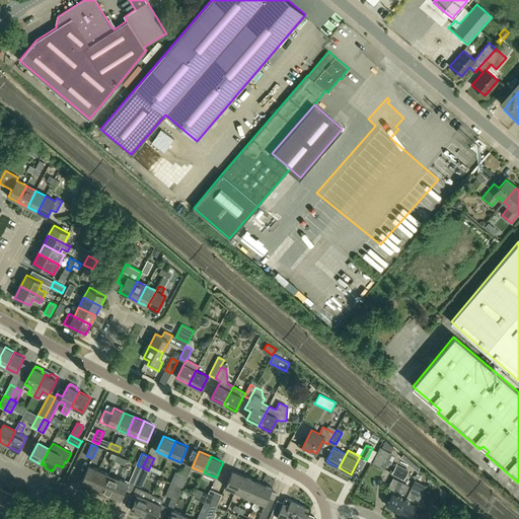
[(396,464),(392,472),(391,473),(403,480),(409,470),(396,464)]
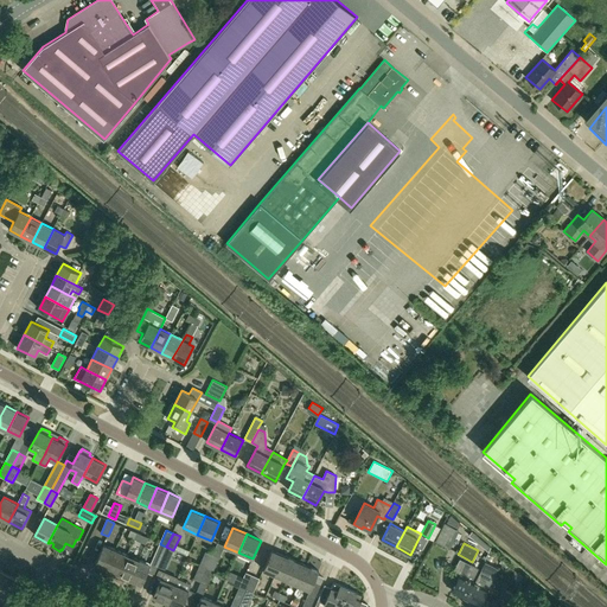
[(154,557),(160,561),(166,547),(160,544),(154,557)]
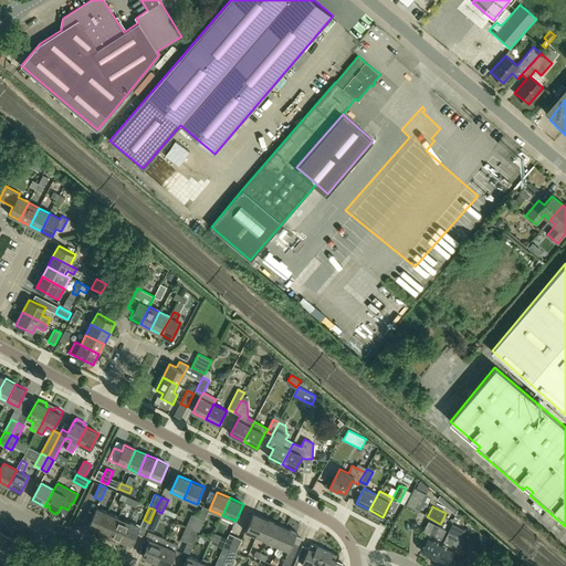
[(100,531),(107,513),(96,509),(88,526),(100,531)]
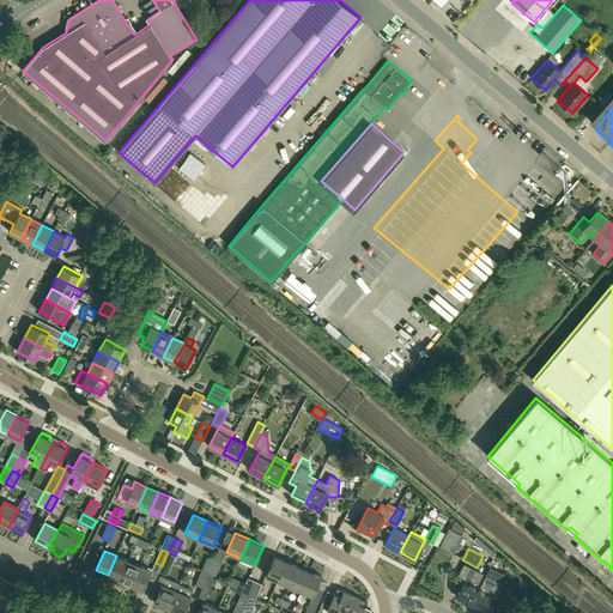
[(168,552),(162,566),(169,569),(175,556),(168,552)]
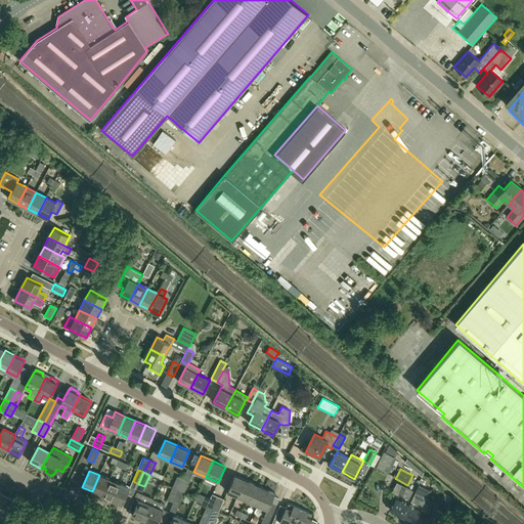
[(92,491),(102,496),(110,479),(99,475),(92,491)]
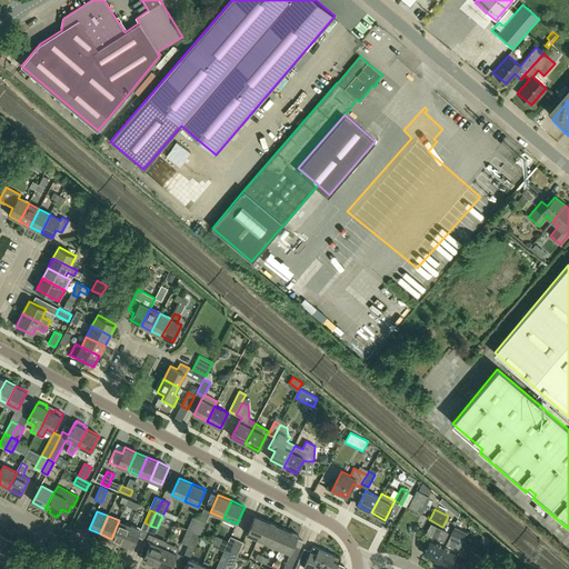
[(247,535),(258,539),(266,521),(255,516),(247,535)]
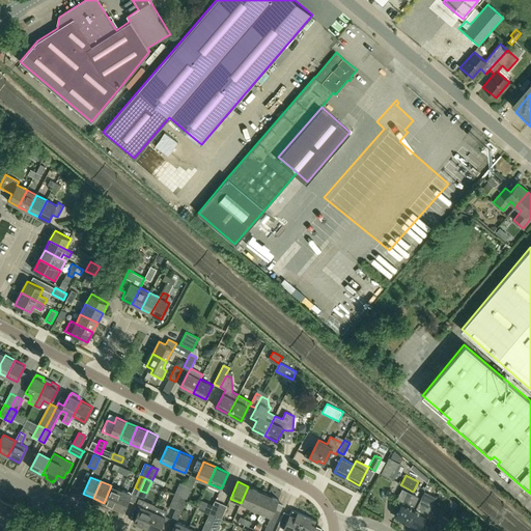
[(174,495),(180,497),(186,485),(179,482),(174,495)]
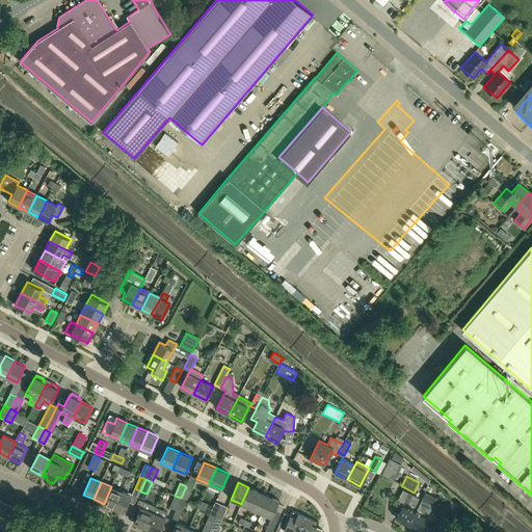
[(104,504),(114,508),(122,490),(111,486),(104,504)]
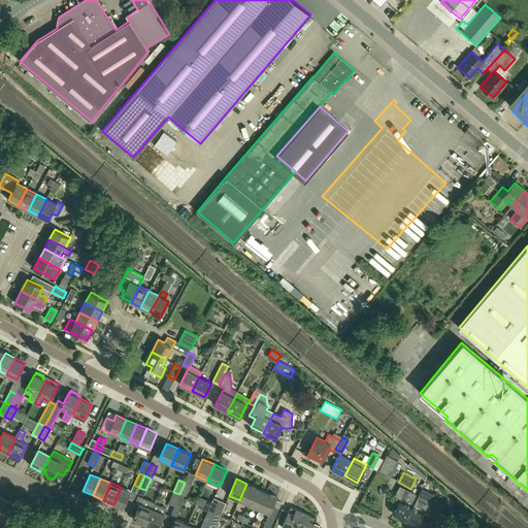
[(185,483),(179,494),(186,497),(191,486),(185,483)]
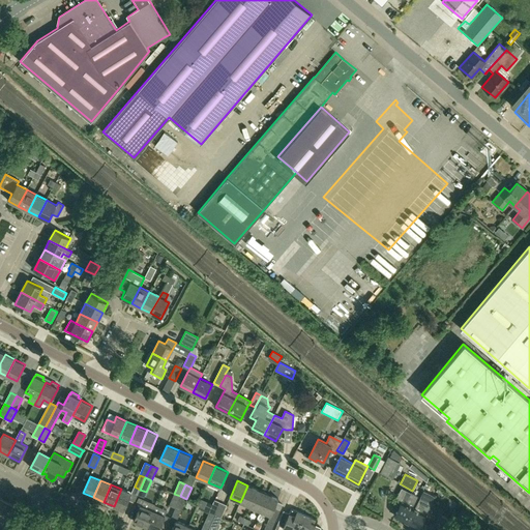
[(240,502),(251,506),(258,490),(247,486),(240,502)]
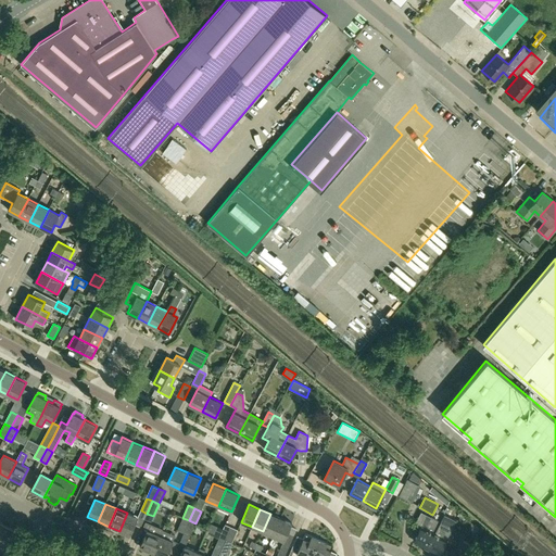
[(127,513),(119,531),(130,535),(138,518),(127,513)]
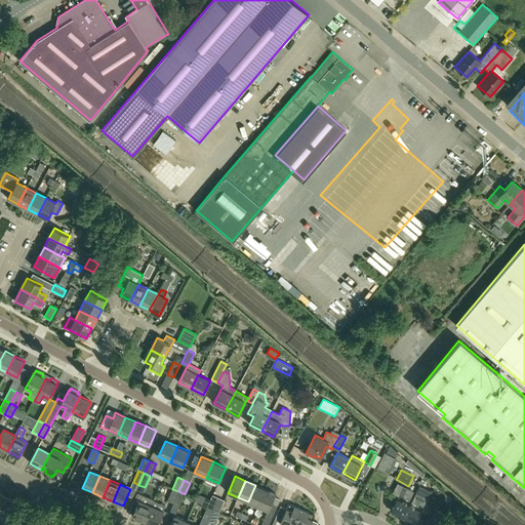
[(266,489),(255,485),(248,501),(258,507),(266,489)]
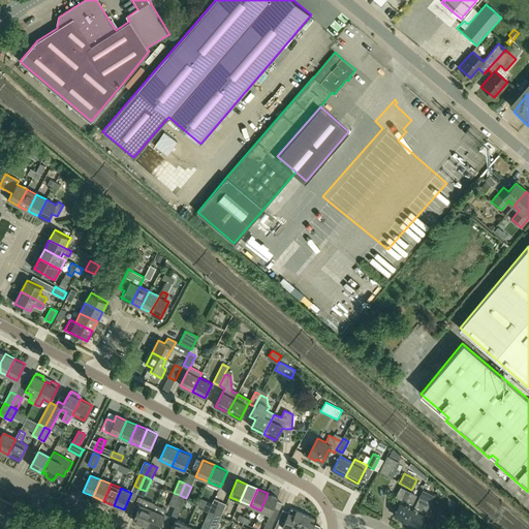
[(405,521),(417,527),(433,495),(422,489),(412,507),(405,521)]
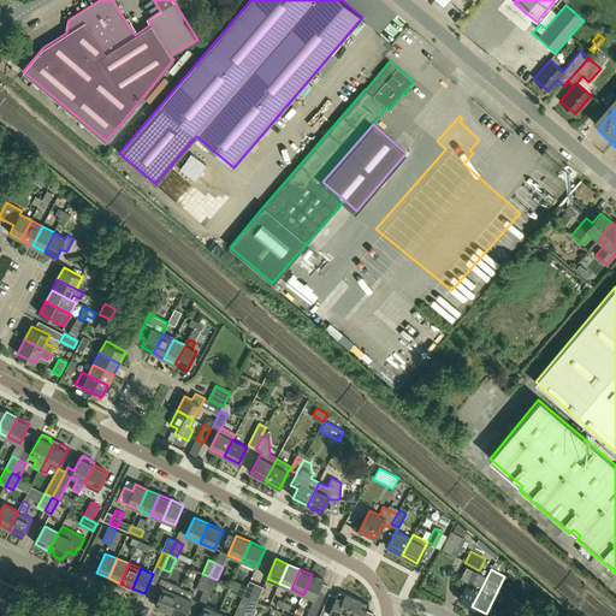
[(203,591),(209,576),(202,574),(196,587),(203,591)]
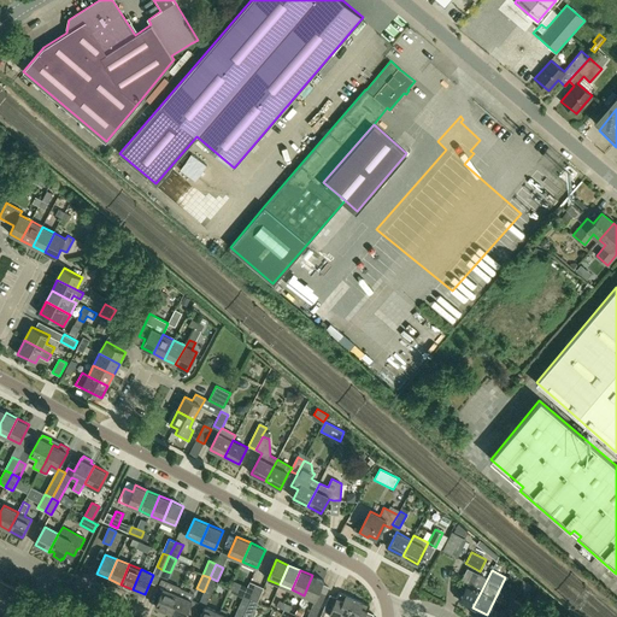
[(324,581),(312,575),(304,595),(315,600),(306,616),(316,616),(329,587),(323,585),(324,581)]
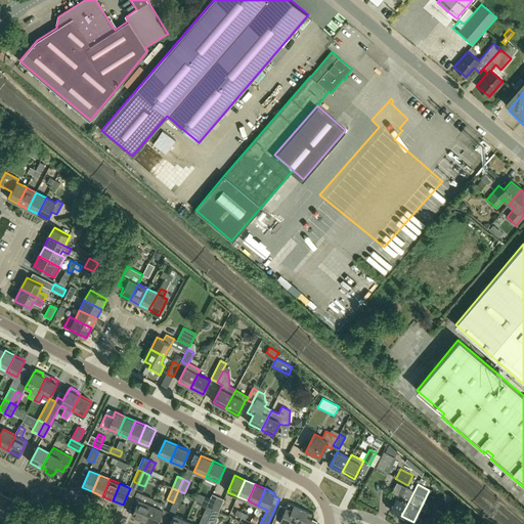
[(401,516),(408,503),(407,501),(413,491),(406,488),(401,498),(397,496),(390,510),(401,516)]
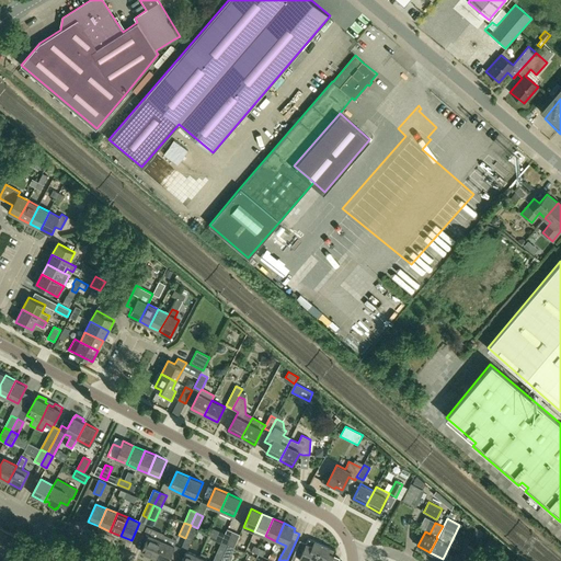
[(197,528),(191,525),(185,538),(191,540),(192,541),(197,528)]
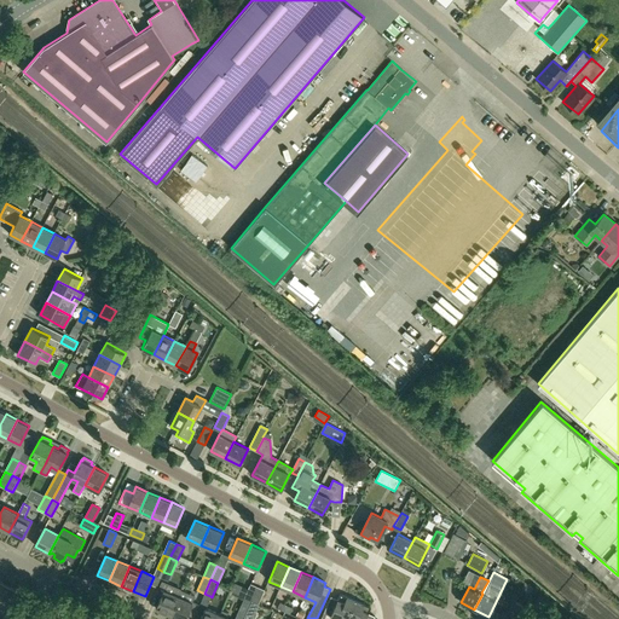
[(15,590),(1,583),(0,584),(0,605),(6,608),(15,590)]
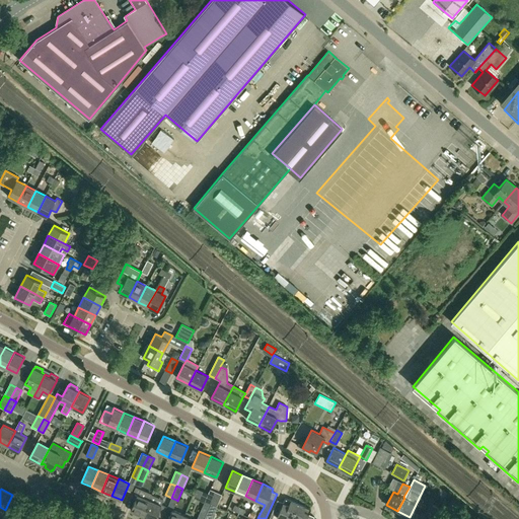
[(210,490),(205,501),(211,504),(216,493),(210,490)]
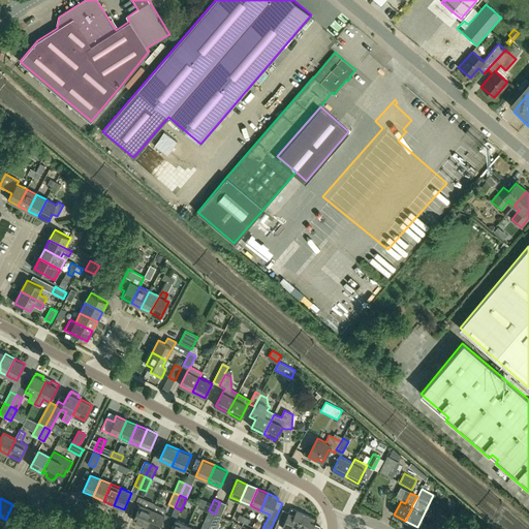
[(226,504),(220,502),(215,514),(221,517),(226,504)]
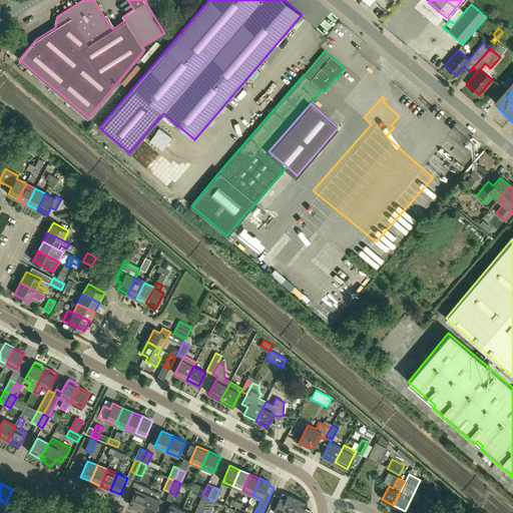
[(129,504),(141,510),(147,494),(135,489),(129,504)]
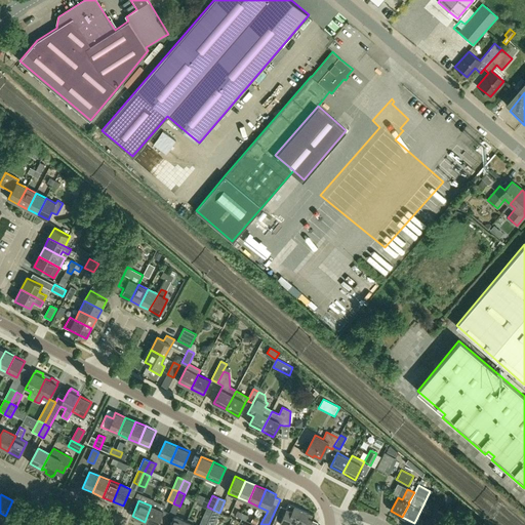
[(174,516),(178,506),(173,503),(169,514),(174,516)]
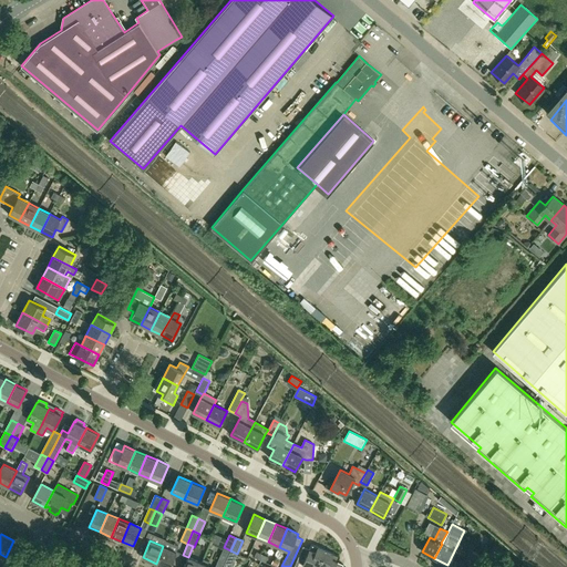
[(306,557),(300,554),(296,565),(298,566),(299,563),(308,566),(318,566),(326,550),(312,544),(306,557)]
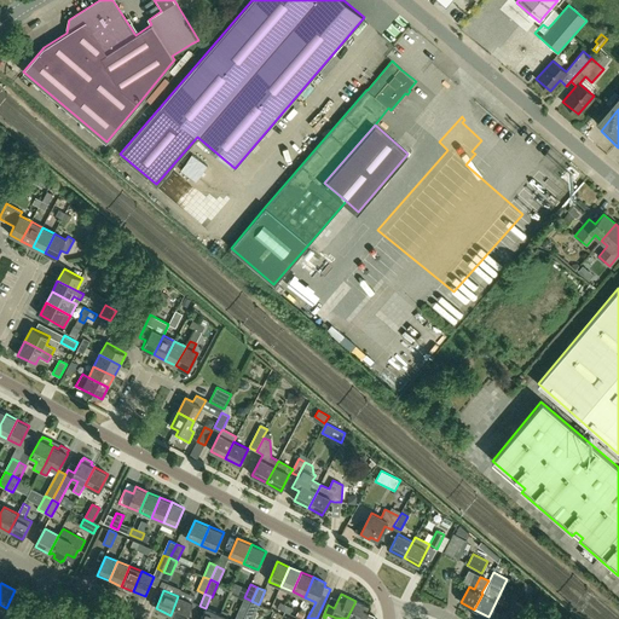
[(171,615),(174,617),(174,618),(185,618),(192,602),(178,596),(171,615)]
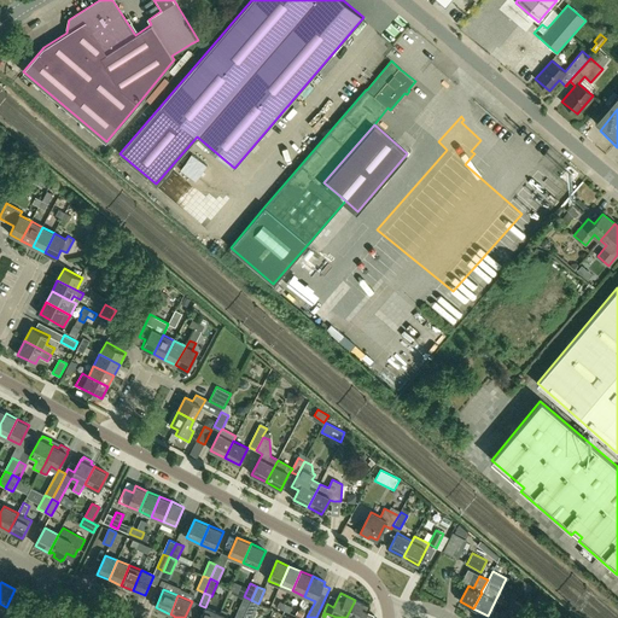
[(251,600),(244,596),(238,611),(245,614),(251,600)]
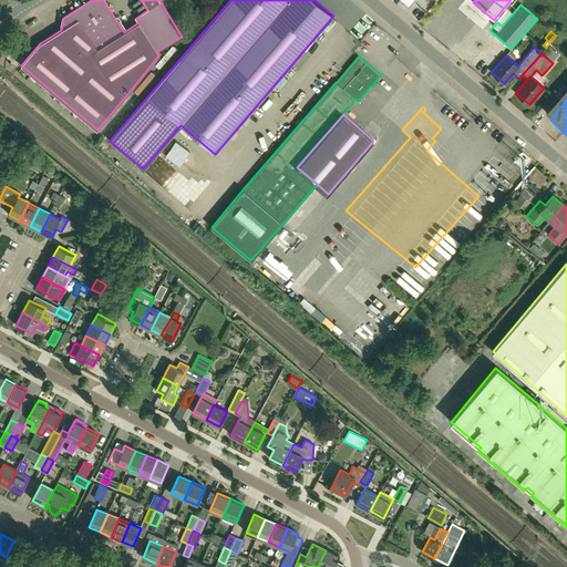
[(478,553),(471,548),(464,560),(472,564),(478,553)]
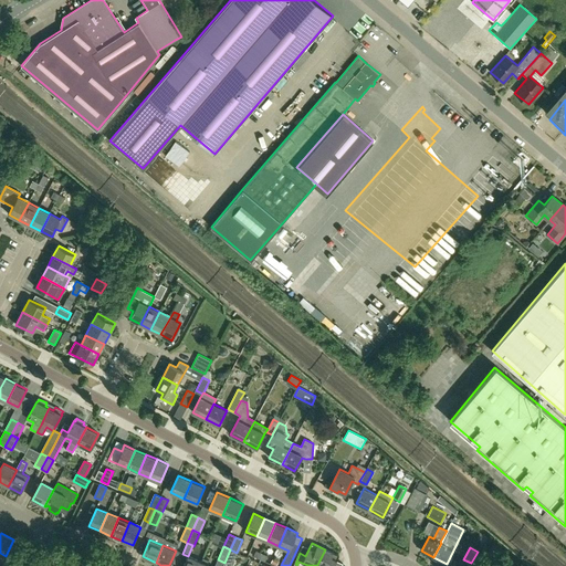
[(230,565),(237,553),(230,549),(224,563),(222,565),(230,565)]
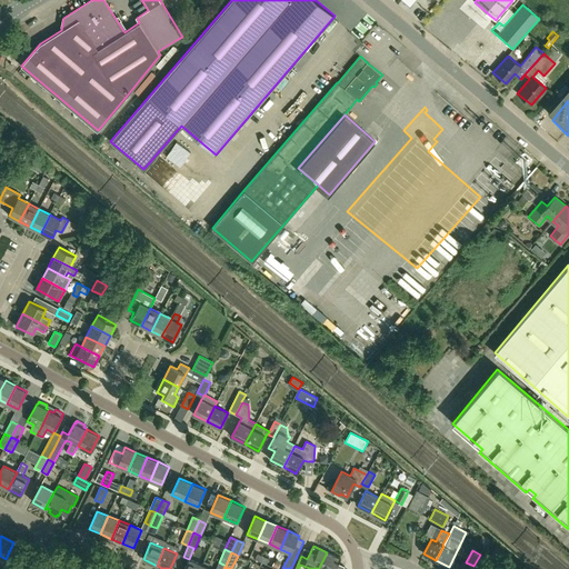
[(336,568),(341,558),(327,552),(319,568),(336,568)]
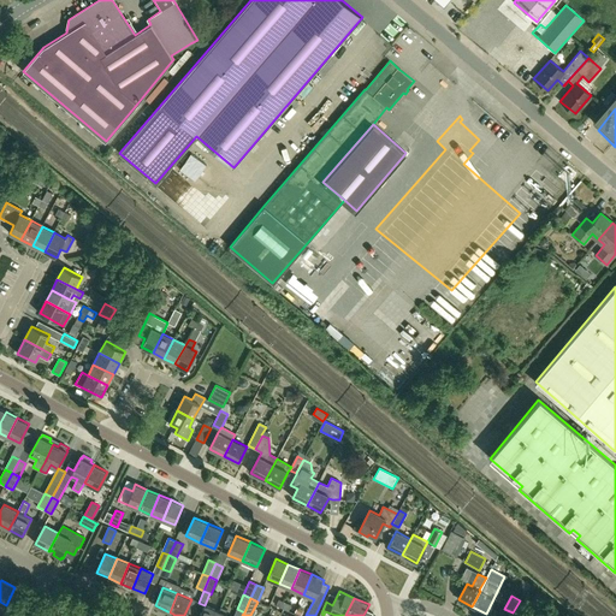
[(217,615),(219,611),(205,605),(200,615),(217,615)]
